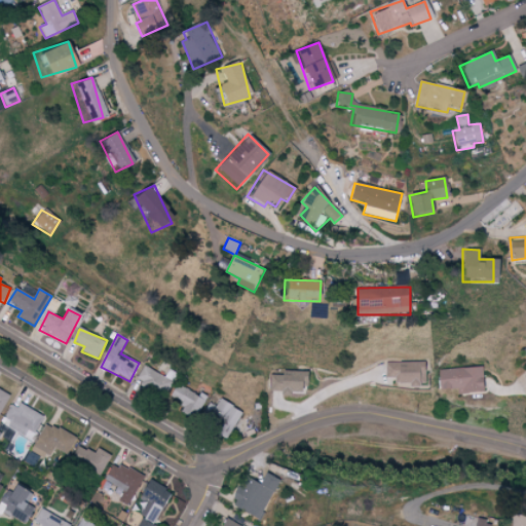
[(396,385),(426,385),(426,362),(384,363),(384,378),(396,377),(396,385)]
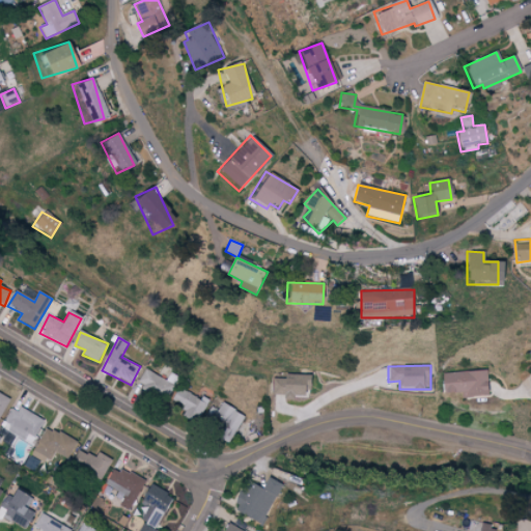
[(176,383),(144,371),(138,388),(170,399),(176,383)]
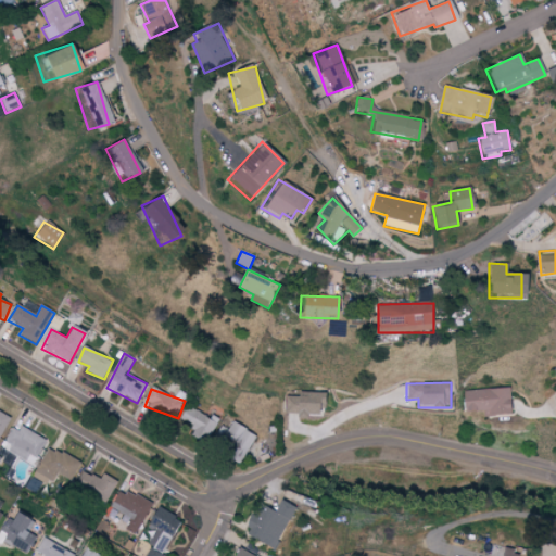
[(460,390),(462,412),(484,411),(484,415),(512,415),(512,389),(460,390)]
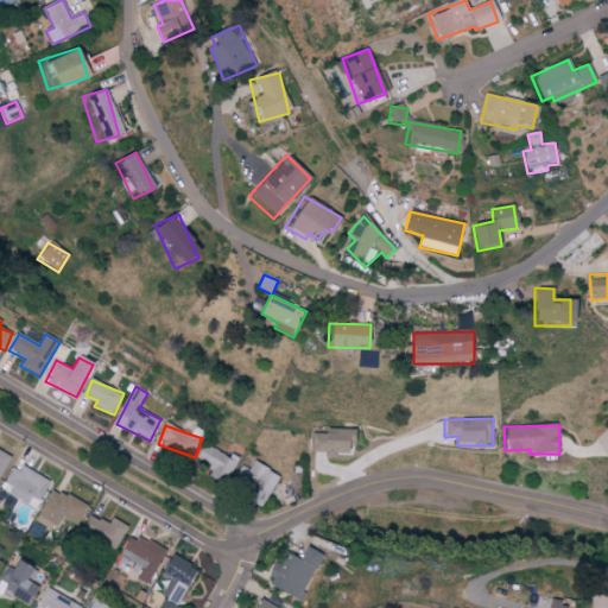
[(322,454),(353,455),(354,430),(324,429),(323,434),(312,432),(312,453),(322,453),(322,454)]
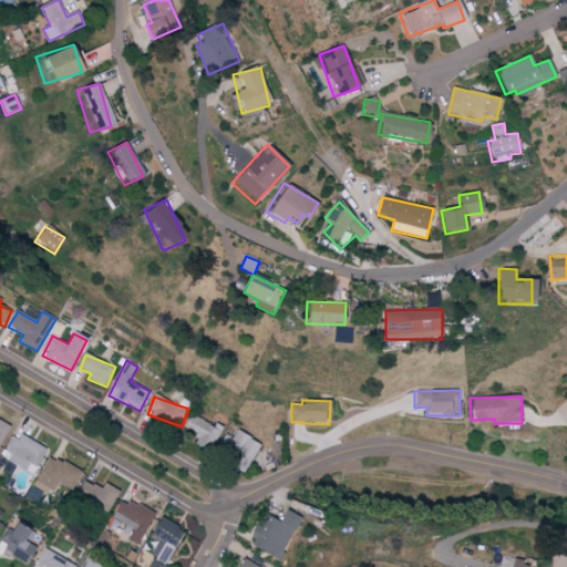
[(200,437),(197,444),(213,451),(224,430),(192,414),(184,430),(200,437)]
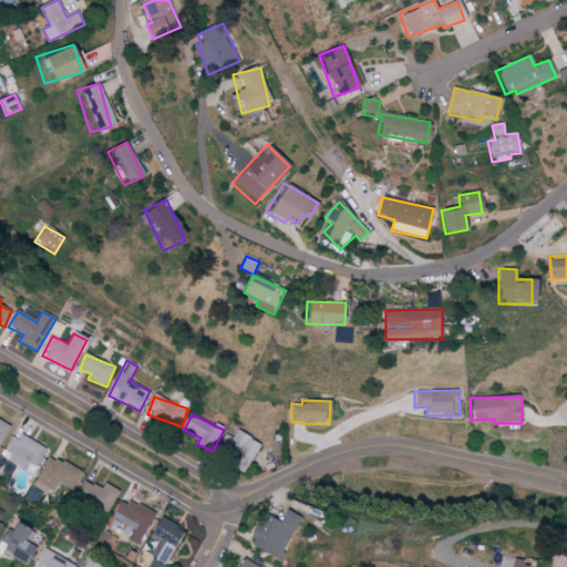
[(11,425),(0,421),(0,444),(3,445),(11,425)]
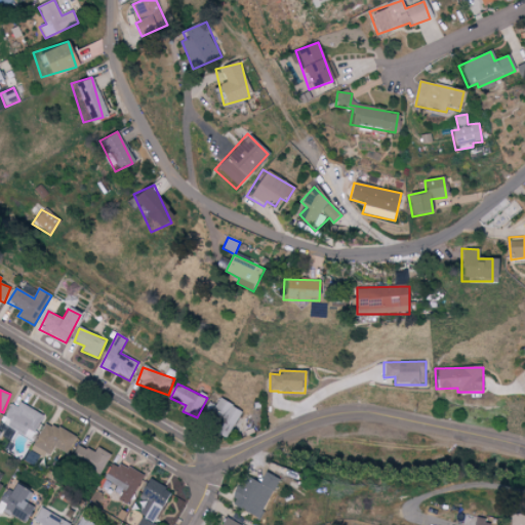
[(233,431),(241,409),(216,399),(207,419),(233,431)]
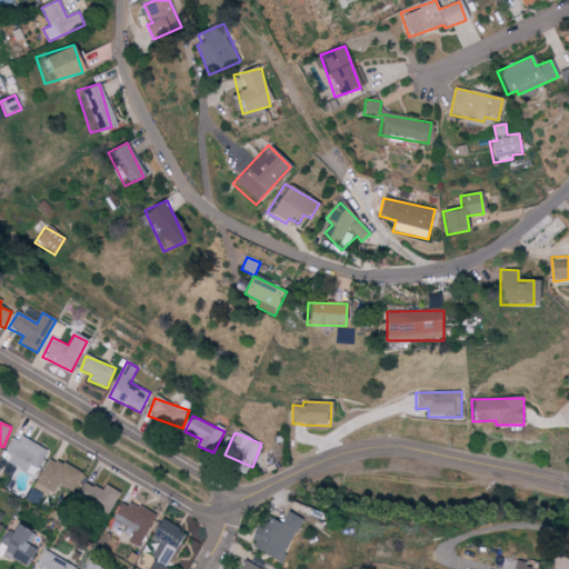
[(12,456),(9,463),(36,476),(47,450),(13,436),(6,452),(12,456)]
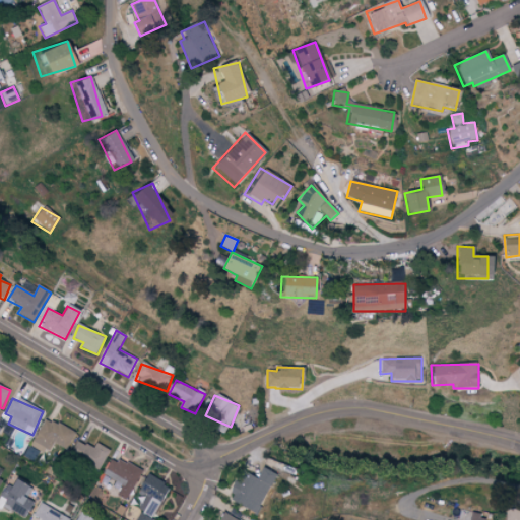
[(53,442),(67,450),(75,434),(47,417),(31,446),(46,454),(53,442)]
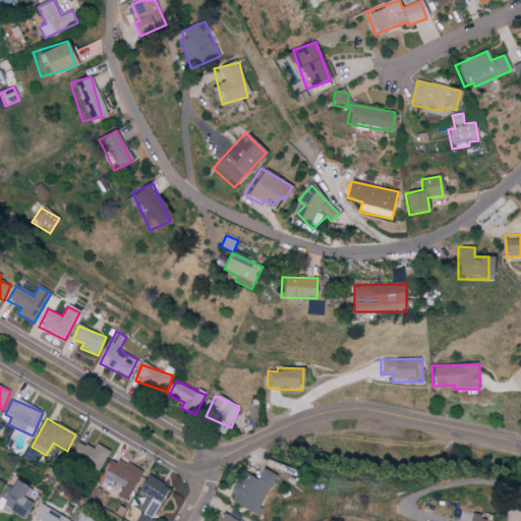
[(99,471),(110,451),(97,444),(93,450),(78,442),(71,456),(99,471)]
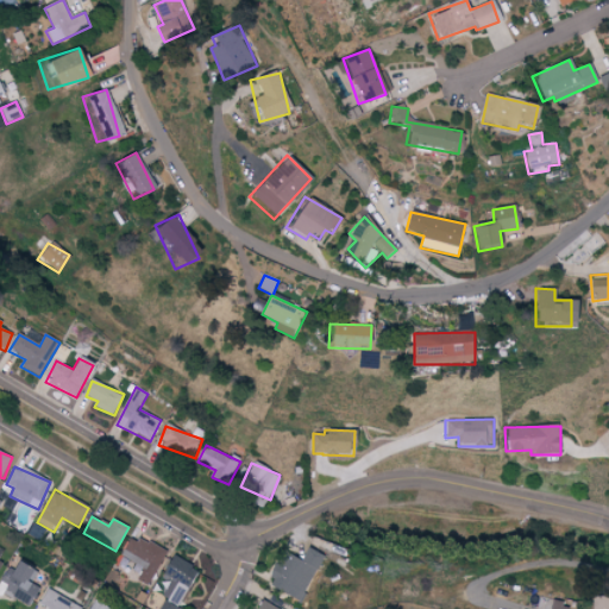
[(165,553),(131,535),(117,564),(137,575),(136,578),(149,585),(165,553)]
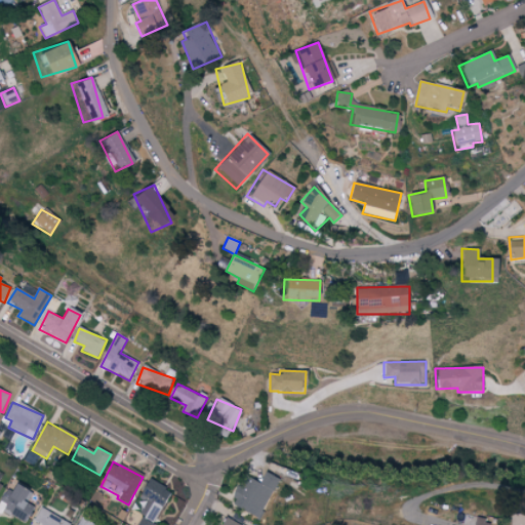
[(237,486),(230,506),(261,519),(279,478),(265,472),(260,483),(248,478),(243,489),(237,486)]
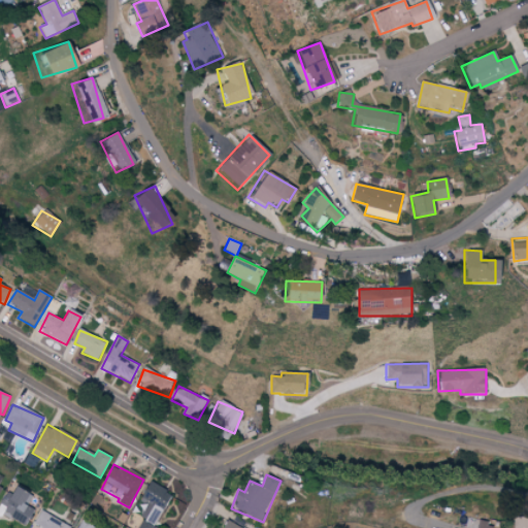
[(143,509),(138,507),(134,516),(155,525),(169,492),(146,482),(140,496),(149,500),(143,509)]
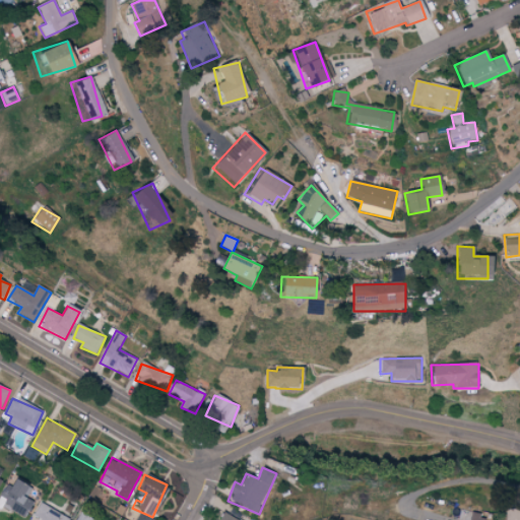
[(0,499),(0,507),(24,517),(31,501),(26,499),(31,485),(10,476),(0,499)]
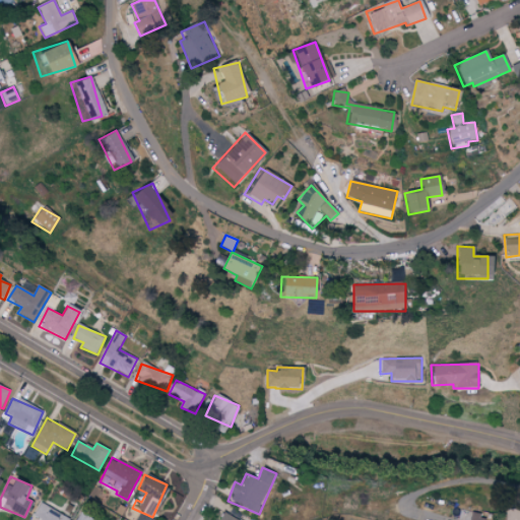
[(66,519),(68,516),(38,505),(33,518),(36,519),(66,519)]
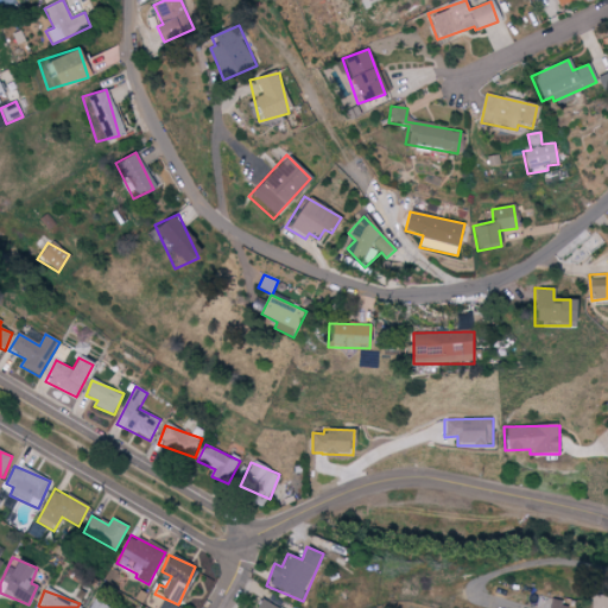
[(607,607),(607,595),(594,595),(594,607),(607,607)]
